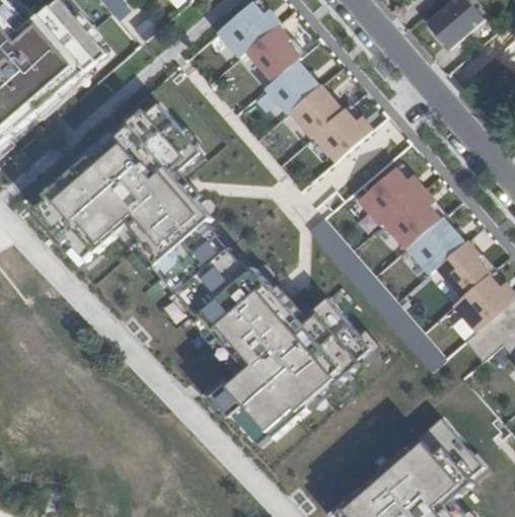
[(0,146),(43,108),(47,105),(51,101),(106,53),(59,0),(57,0),(28,24),(7,0),(0,0),(0,146)]
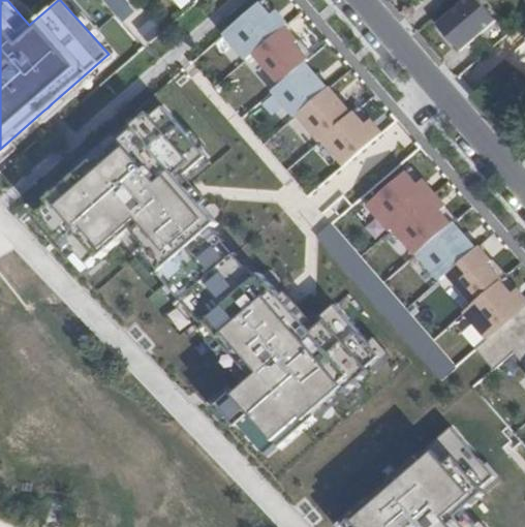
[(101,0),(119,20),(131,9),(122,0),(101,0)]
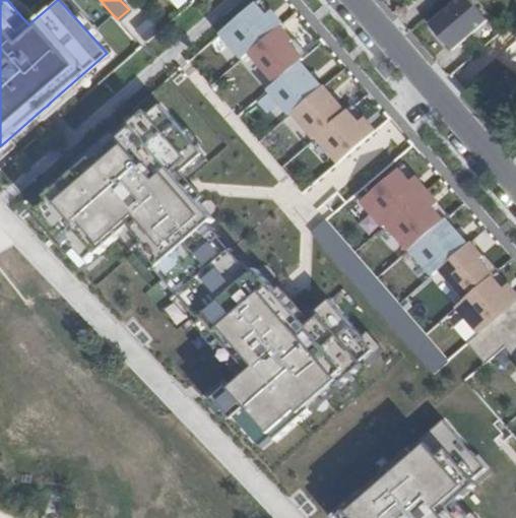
[(449,0),(426,20),(436,33),(449,47),(484,17),(468,0),(449,0)]
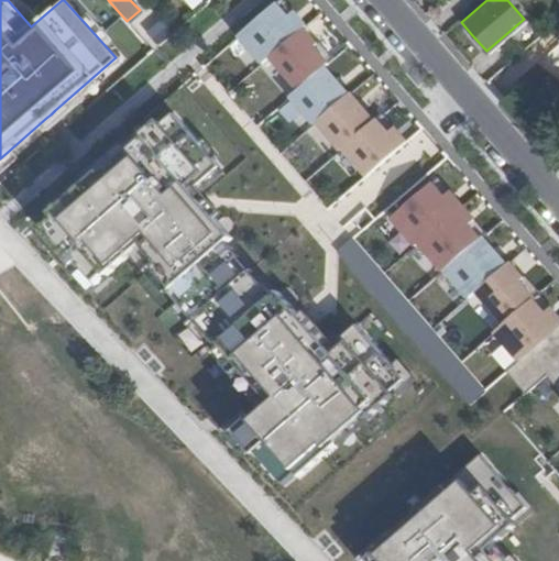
[(300,26),(303,24),(296,15),(291,10),(285,14),(273,1),(234,34),(260,62),(266,55),(297,29),(300,26)]
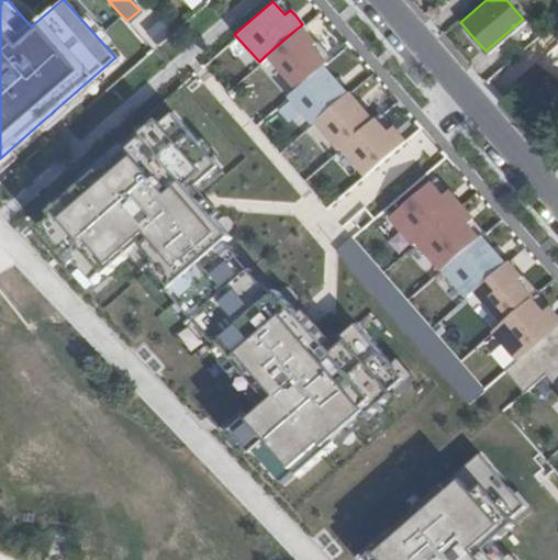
[(144,31),(156,44),(169,32),(158,19),(144,31)]
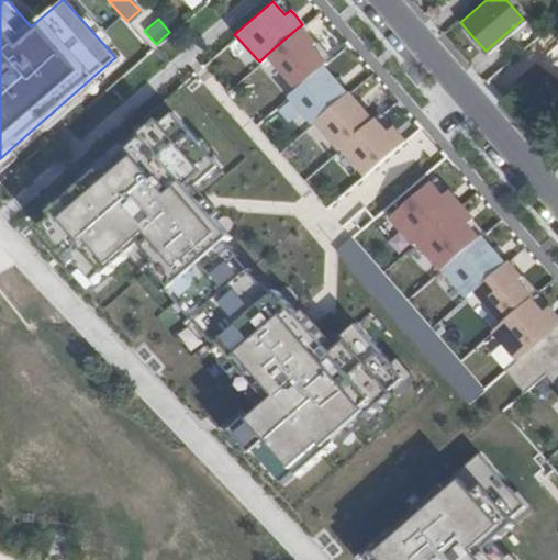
[(311,40),(300,26),(297,29),(266,55),(294,88),(321,65),(324,62),(310,45),(313,42),(311,40)]
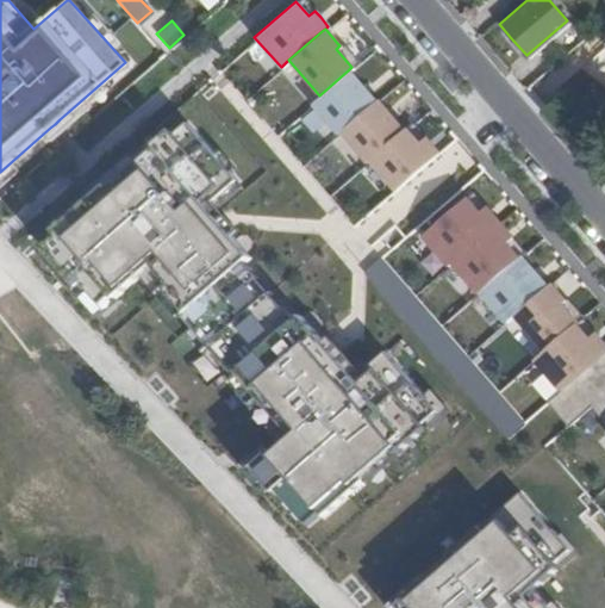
[(362,87),(348,70),(319,95),(310,103),(337,134),(340,131),(374,100),(362,87)]
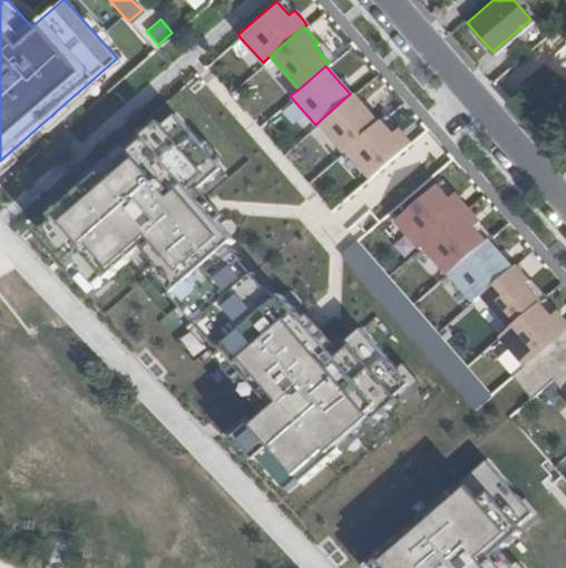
[(352,92),(350,94),(318,123),(342,150),(343,149),(377,120),(363,106),(352,92)]
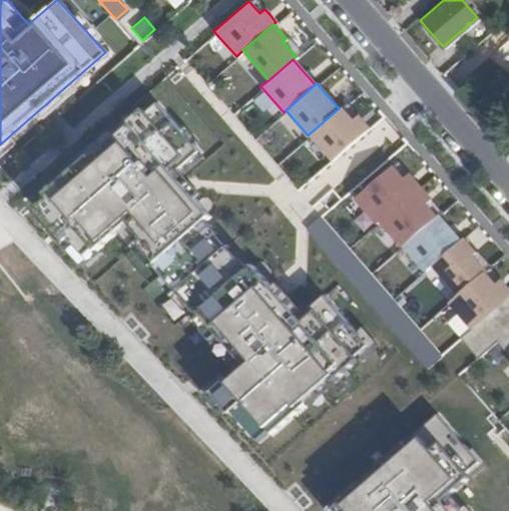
[(367,345),(323,294),(297,317),(251,264),(247,268),(237,257),(232,262),(223,251),(215,242),(211,237),(216,232),(204,218),(208,215),(172,173),(197,150),(155,102),(144,111),(141,107),(113,131),(115,135),(90,157),(87,154),(42,193),(46,197),(34,208),(61,239),(65,235),(83,257),(92,248),(94,250),(121,224),(125,221),(139,237),(135,240),(152,261),(150,264),(196,317),(199,315),(243,365),(228,380),(226,378),(209,392),(228,413),(230,411),(257,441),(268,431),(270,434),(306,403),(303,400),(328,379),(330,382),(357,358),(355,355),(367,345)]
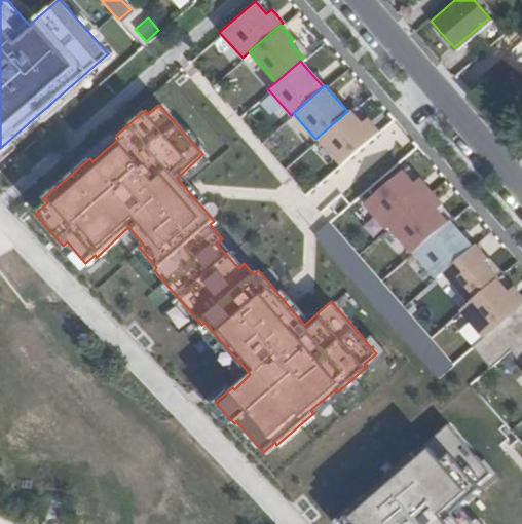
[(348,110),(347,111),(317,138),(339,163),(377,131),(370,123),(366,117),(360,122),(348,110)]
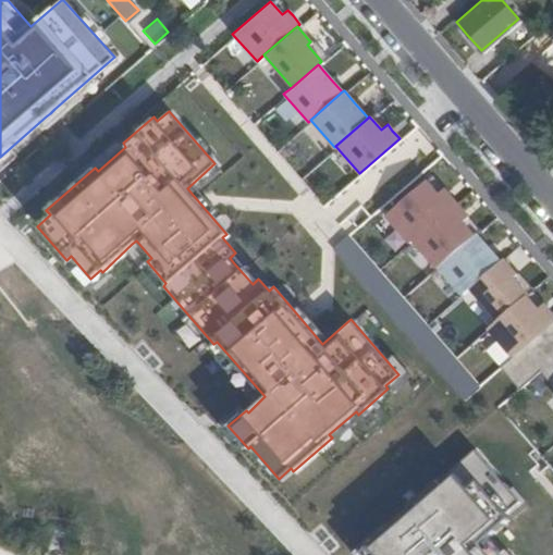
[(352,181),(329,151),(302,173),(324,202),(352,181)]
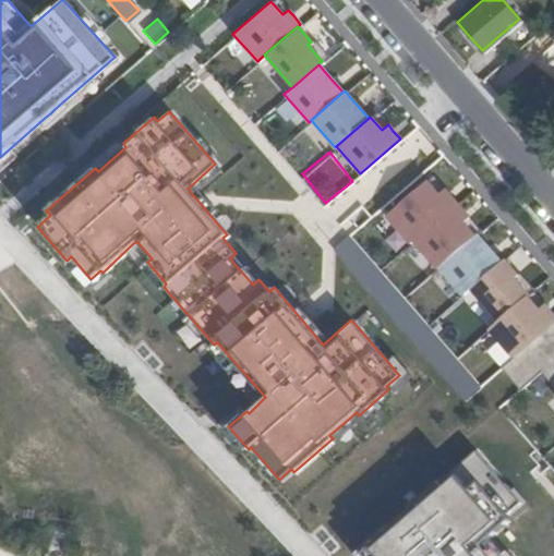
[(385,215),(409,242),(412,240),(449,207),(455,202),(447,193),(443,188),(437,193),(425,180),(385,215)]
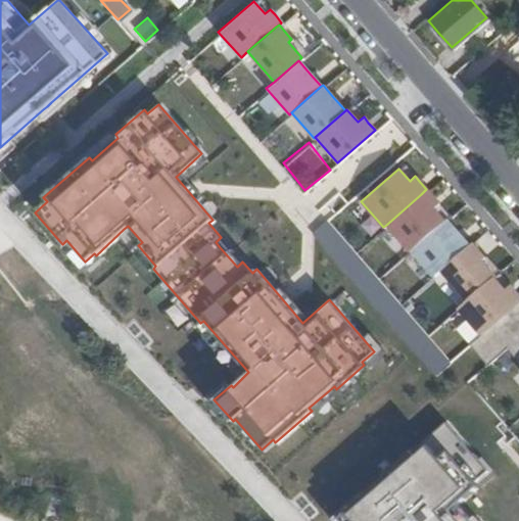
[(434,198),(426,189),(421,194),(386,225),(409,250),(410,249),(443,220),(432,207),(438,202),(434,198)]
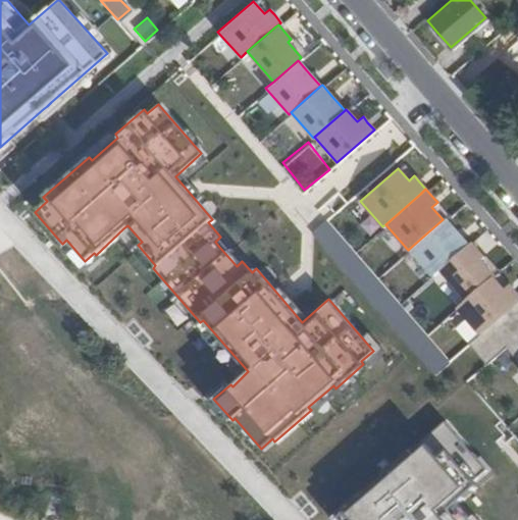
[(453,227),(445,218),(443,219),(409,249),(431,275),(438,268),(466,244),(467,244),(453,227)]
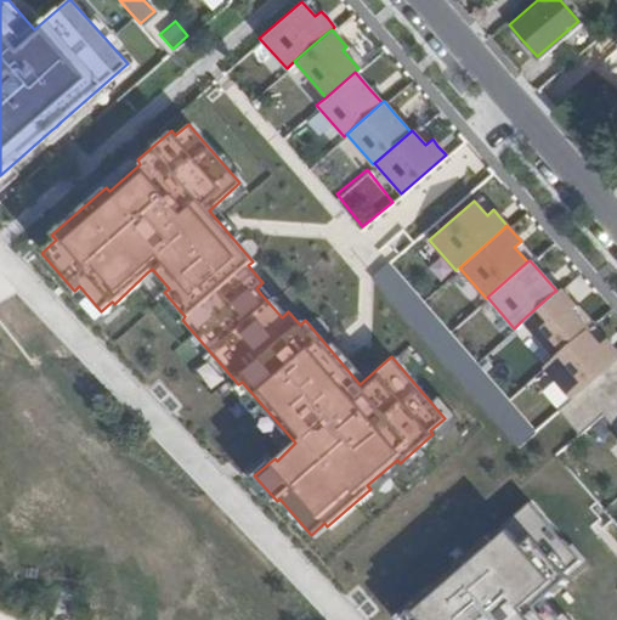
[(420,300),(388,261),(371,276),(516,443),(532,428),(505,398),(475,362),(447,331),(420,300)]
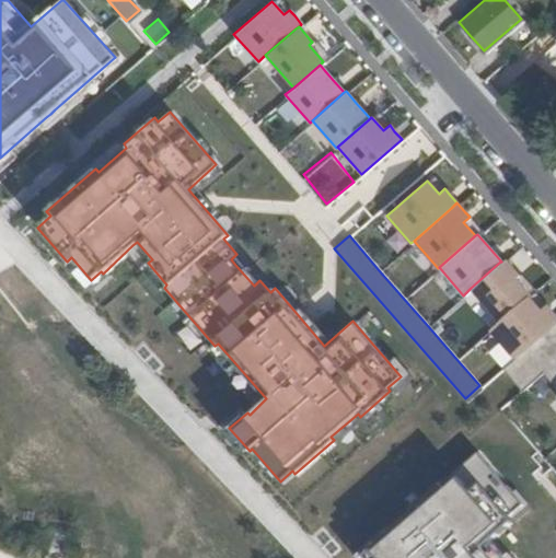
[(152,259),(137,242),(132,245),(148,263),(152,259)]
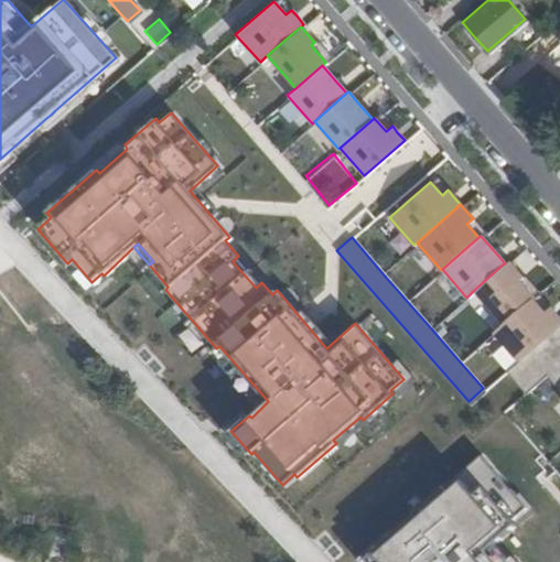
[(261,282),(238,256),(233,261),(237,267),(246,277),(256,288),(261,282)]
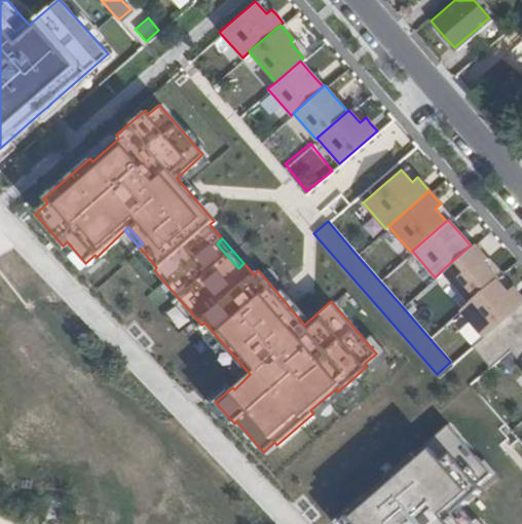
[(471,246),(470,246),(442,270),(469,301),(495,277),(496,276),(489,268),(483,261),(486,258),(473,244),(471,246)]
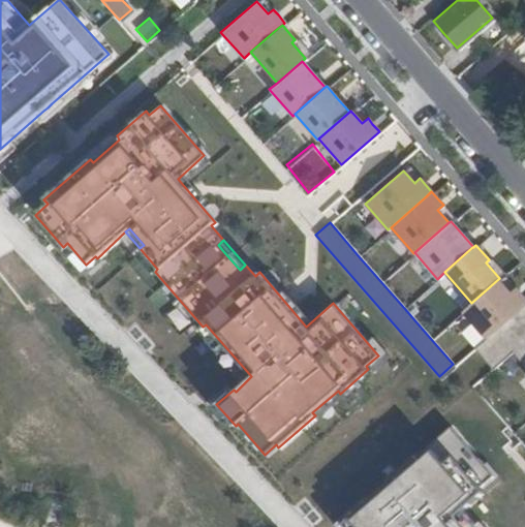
[(508,291),(498,279),(471,303),(462,310),(485,337),(521,306),(524,301),(524,299),(518,290),(515,287),(508,291)]
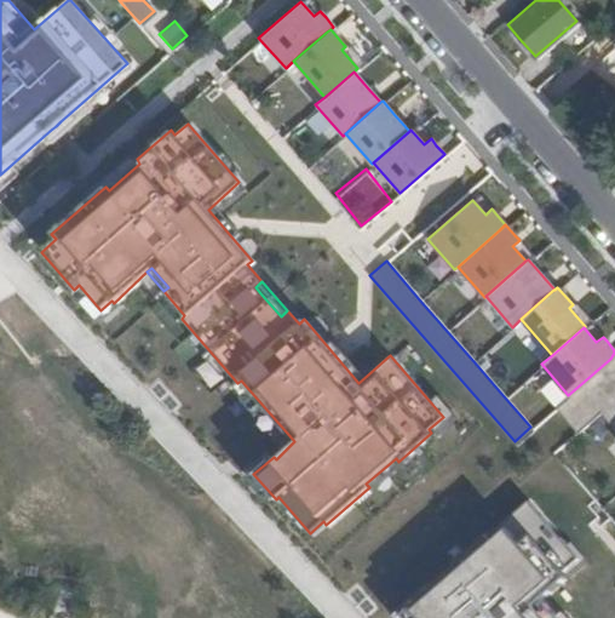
[(614,353),(610,359),(568,395),(553,407),(575,433),(598,412),(611,428),(614,424),(614,353)]
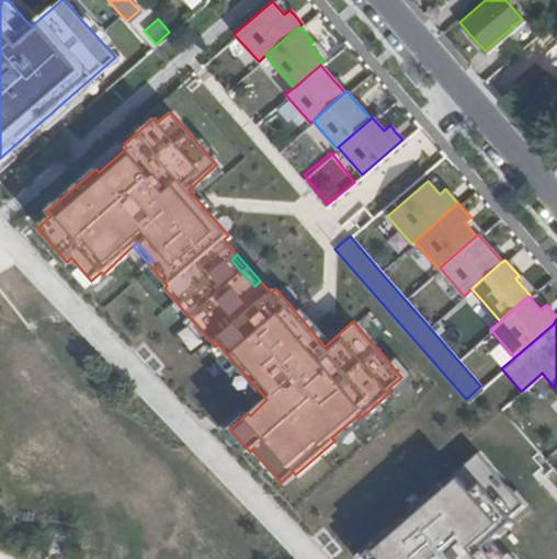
[(361,418),(359,414),(331,437),(334,441),(361,418)]
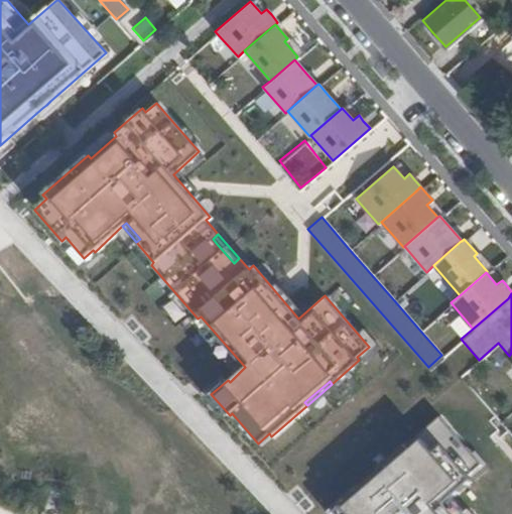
[(458,437),(437,414),(404,444),(403,442),(375,468),(378,471),(360,486),(358,483),(357,483),(325,511),(327,513),(463,513),(449,497),(471,478),(467,474),(480,463),(465,445),(459,451),(453,442),(458,437)]
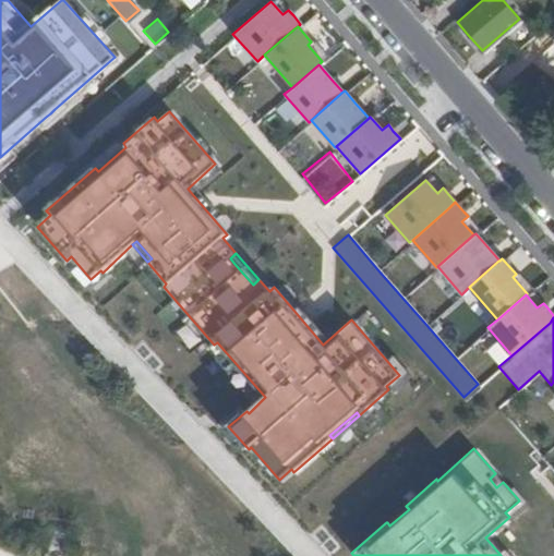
[(503,482),(495,473),(490,479),(496,487),(503,482)]
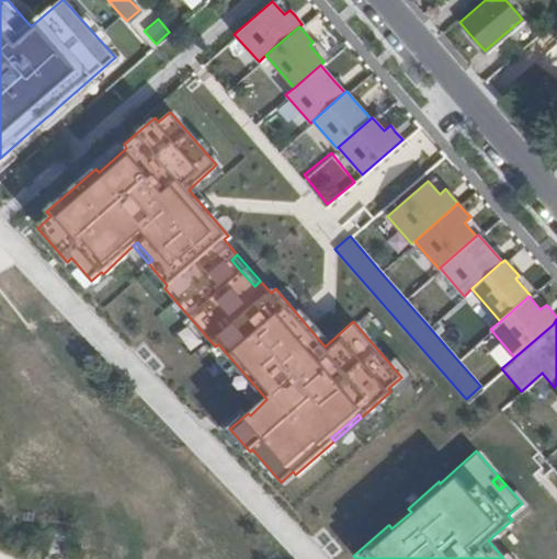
[(411,512),(408,509),(389,525),(391,528),(411,512)]
